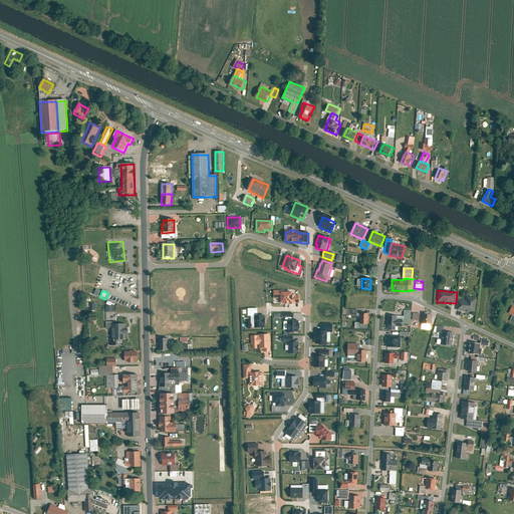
[(292,293),(281,293),(281,291),(274,291),(274,299),(280,299),(280,303),(284,303),(285,305),(296,304),(296,303),(299,303),(299,295),(295,296),(295,295),(292,295),(292,293)]
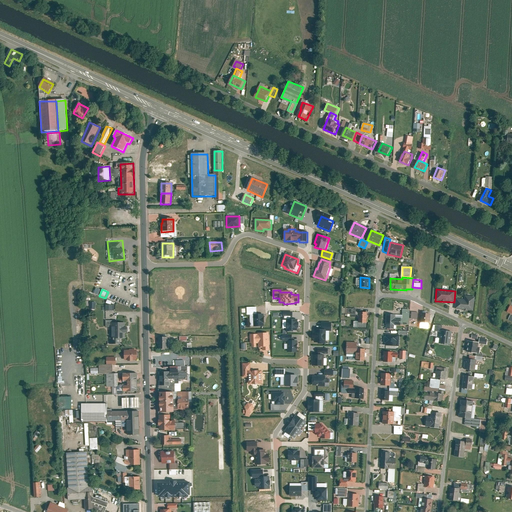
[(456,299),(455,309),(473,312),(475,297),(465,296),(464,300),(456,299)]
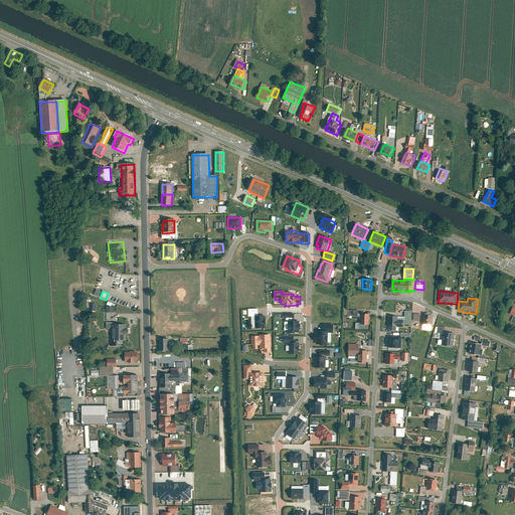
[(403,327),(411,327),(412,312),(405,312),(405,321),(403,321),(403,327)]
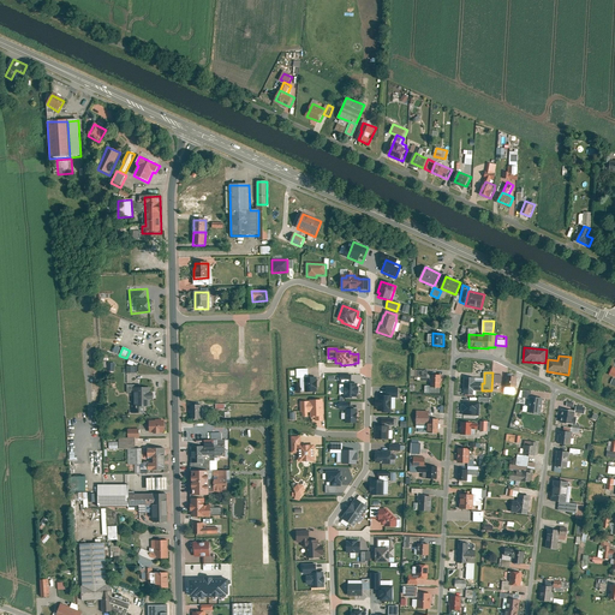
[(441,376),(431,375),(430,394),(441,395),(441,376)]
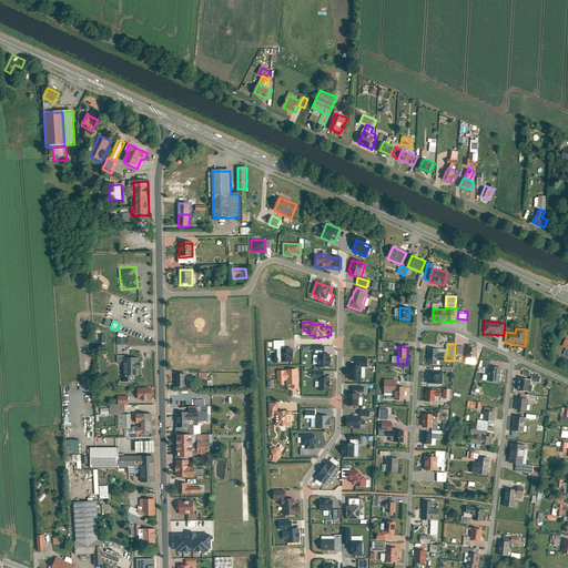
[(476,359),(477,350),(468,348),(467,359),(476,359)]
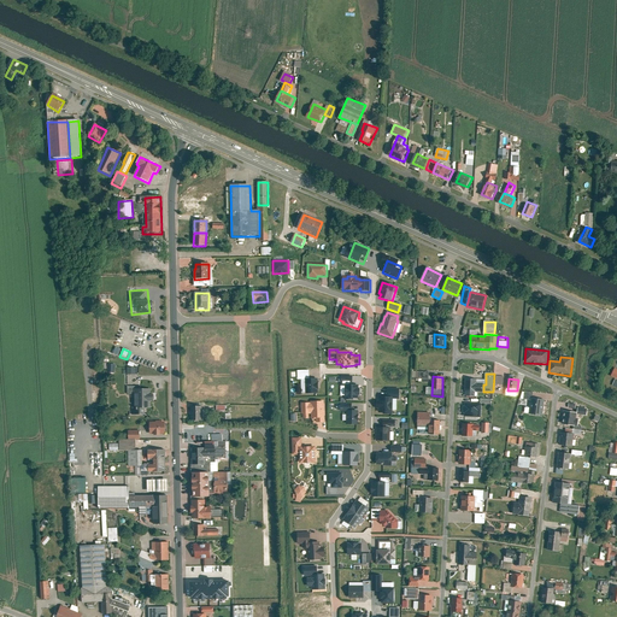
[(306,394),(318,394),(317,380),(305,380),(306,394)]
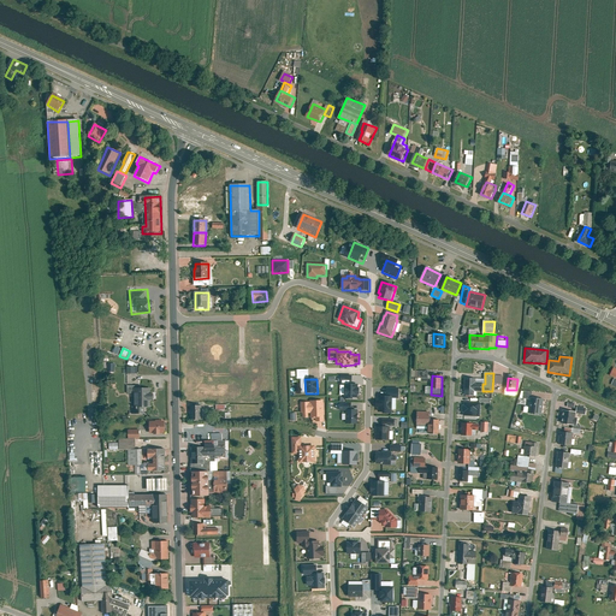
[(465,379),(465,391),(466,391),(465,396),(474,396),(474,391),(483,392),(483,384),(475,383),(475,379),(465,379)]
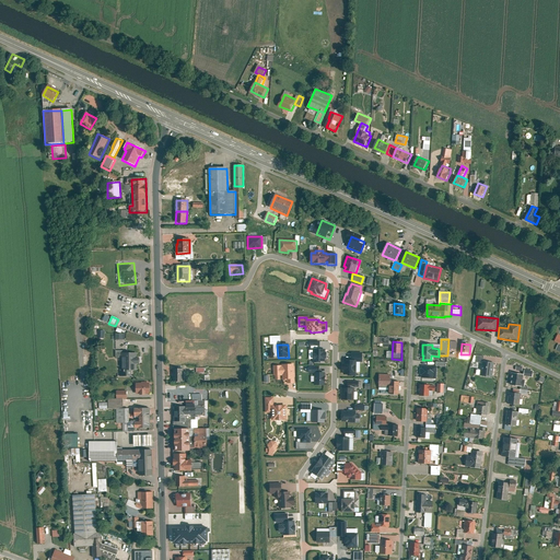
[(116,358),(121,358),(123,359),(125,359),(126,369),(119,369),(119,377),(131,376),(131,371),(137,371),(137,364),(139,364),(139,359),(137,359),(137,353),(128,354),(128,350),(116,351),(116,358)]
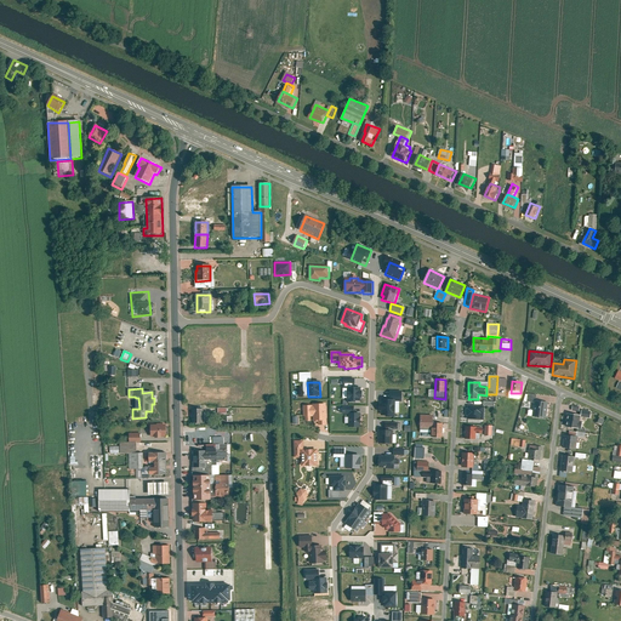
[(347,402),(360,403),(360,388),(348,388),(347,402)]
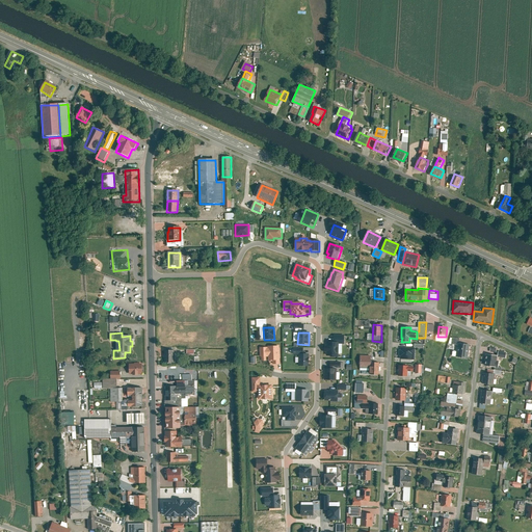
[(330,358),(339,358),(339,344),(344,344),(344,336),(334,336),(334,343),(326,343),(326,356),(330,356),(330,358)]
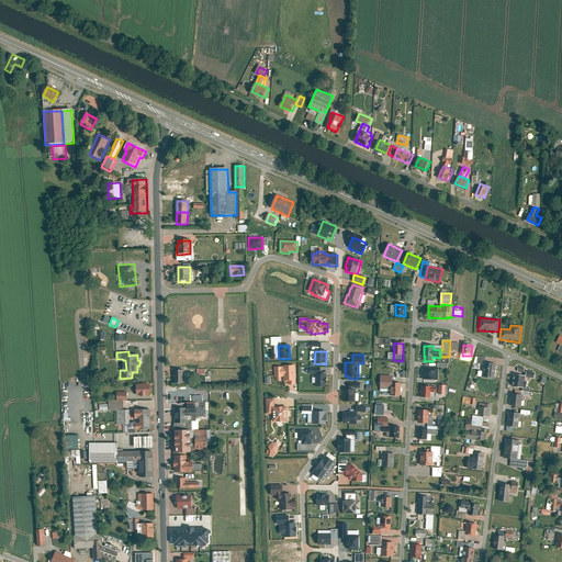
[(478,364),(483,364),(482,378),(494,380),(496,364),(485,363),(486,358),(478,357),(478,364)]
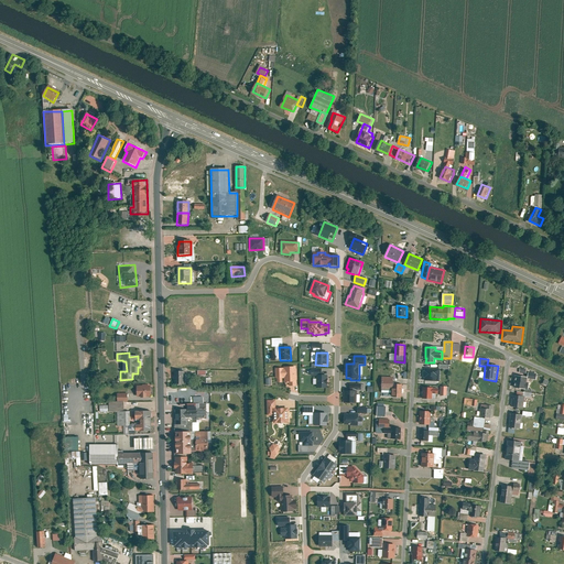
[(275,379),(278,379),(278,383),(283,383),(283,379),(284,379),(285,383),(289,383),(290,387),(296,387),(295,368),(284,368),(284,369),(275,369),(275,379)]
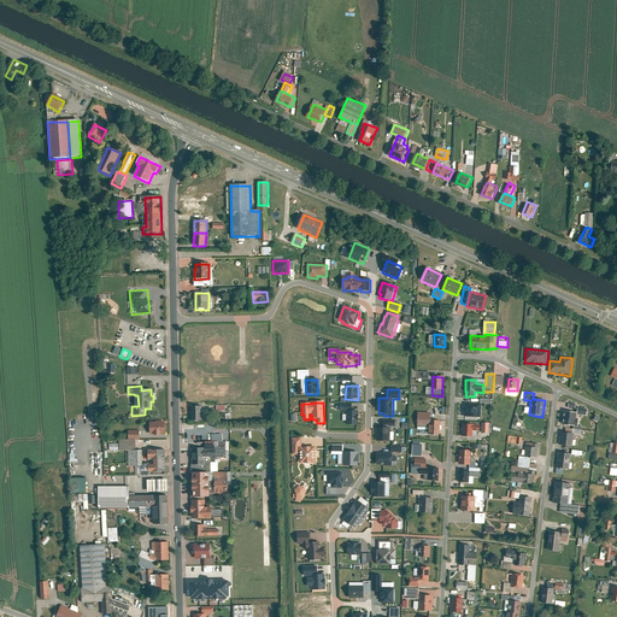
[(464,417),(481,418),(482,404),(465,404),(464,417)]
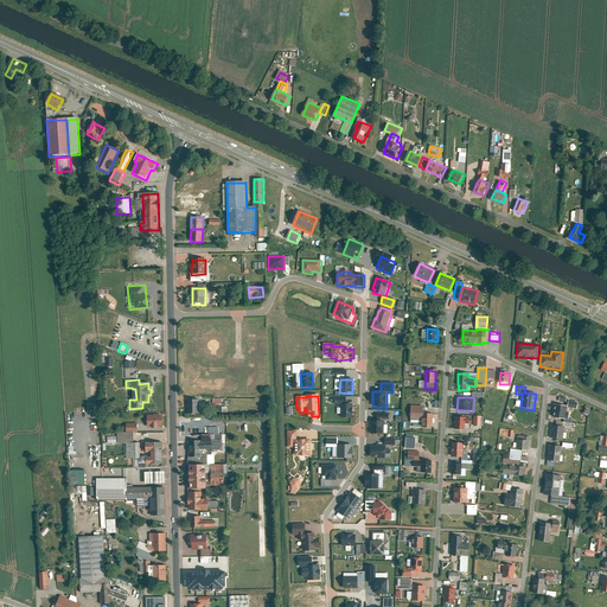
[(187,401),(187,416),(199,415),(199,401),(187,401)]
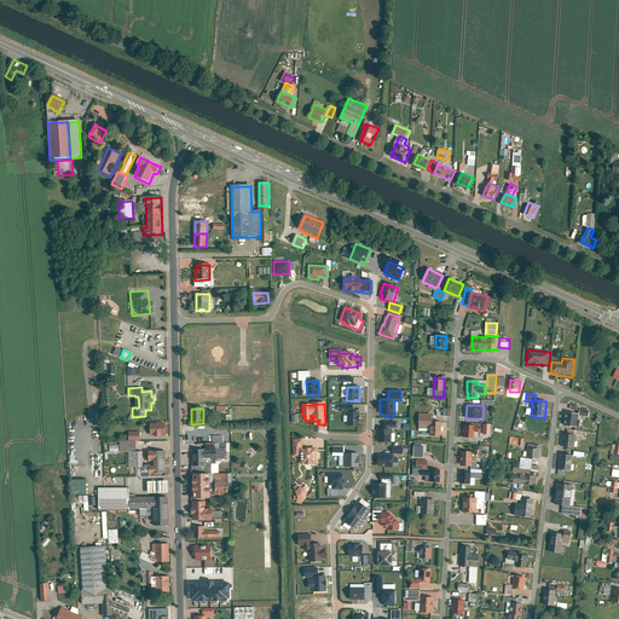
[(348,427),(358,427),(358,414),(348,414),(348,427)]
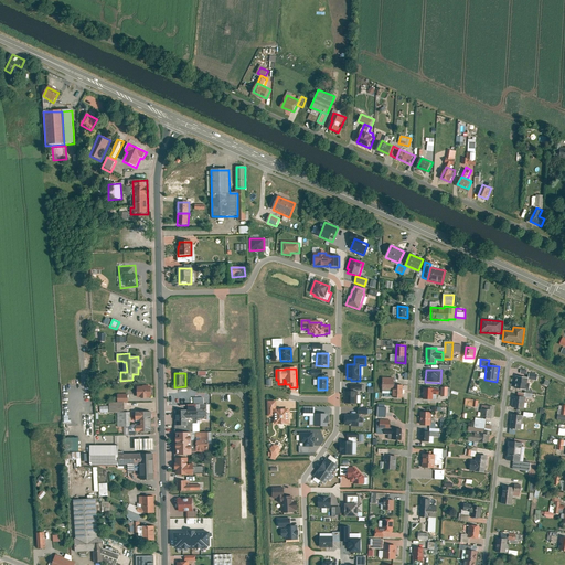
[(516,377),(514,388),(526,391),(529,379),(516,377)]
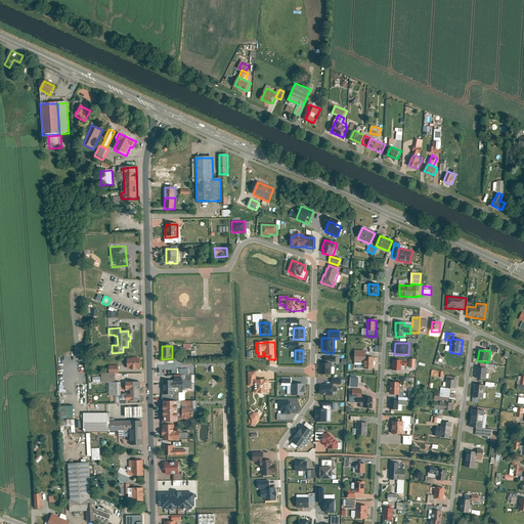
[(365,351),(355,351),(354,361),(364,362),(365,351)]
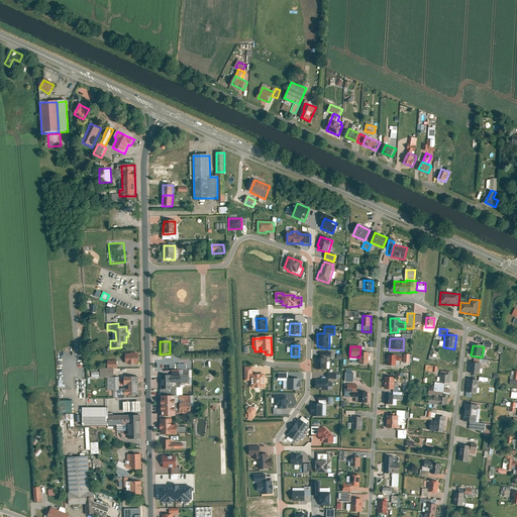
[(359,365),(368,365),(369,353),(360,352),(359,365)]
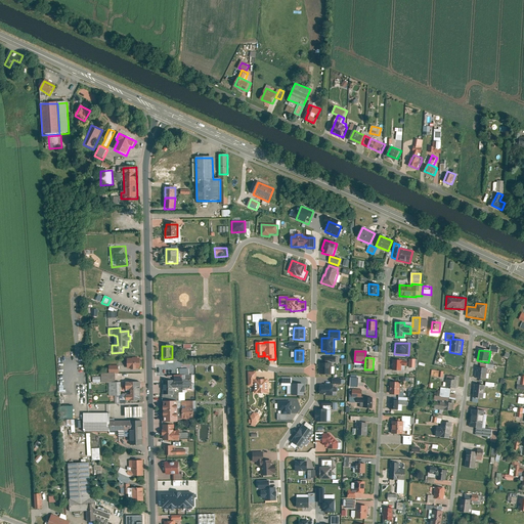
[(140,368),(140,359),(127,359),(127,369),(131,369),(131,370),(136,370),(136,368),(140,368)]
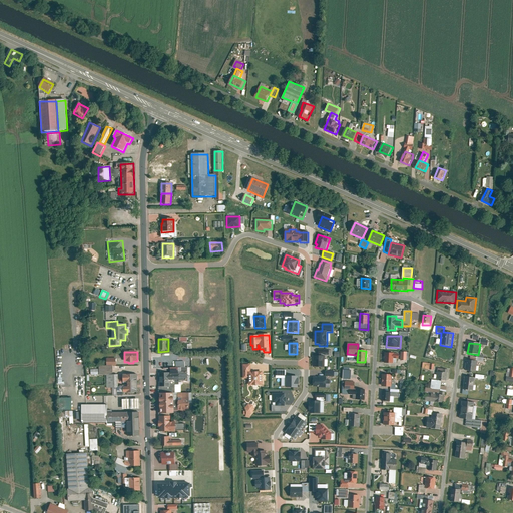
[(385,353),(384,363),(393,364),(394,359),(399,359),(399,354),(385,353)]
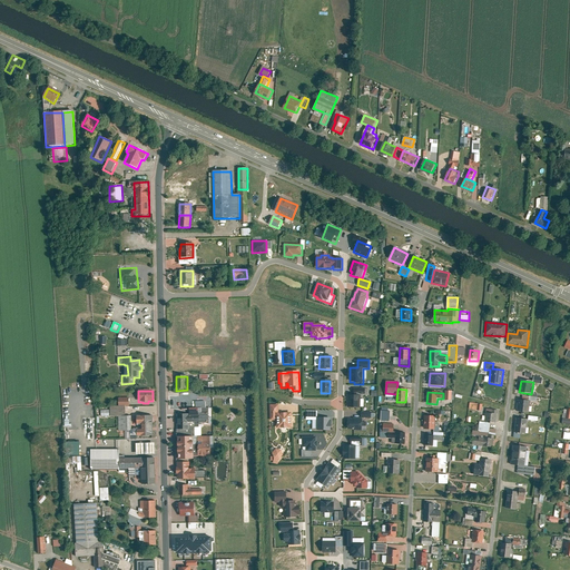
[(361,409),(361,395),(347,395),(347,409),(361,409)]
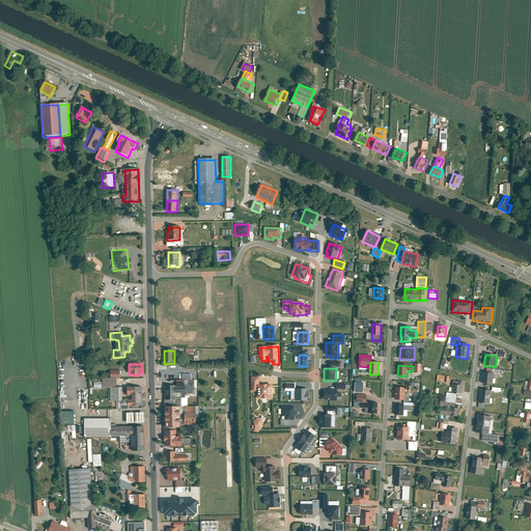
[(482,372),(481,384),(493,385),(495,374),(482,372)]
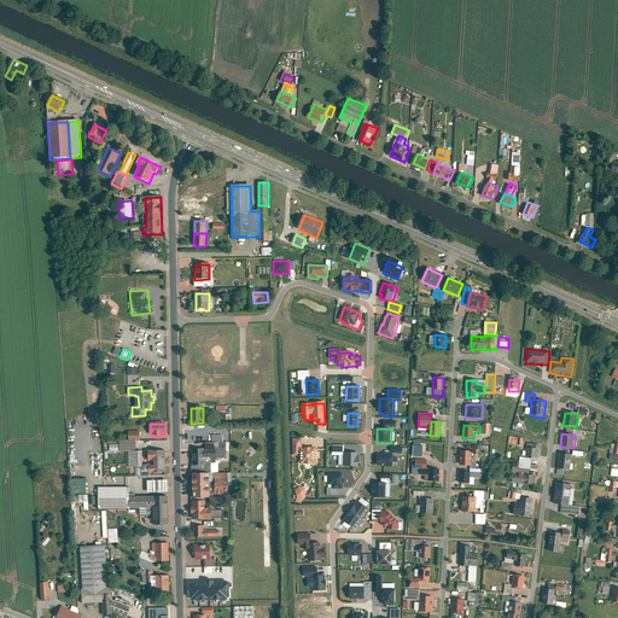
[(135,441),(120,442),(120,453),(136,452),(135,441)]
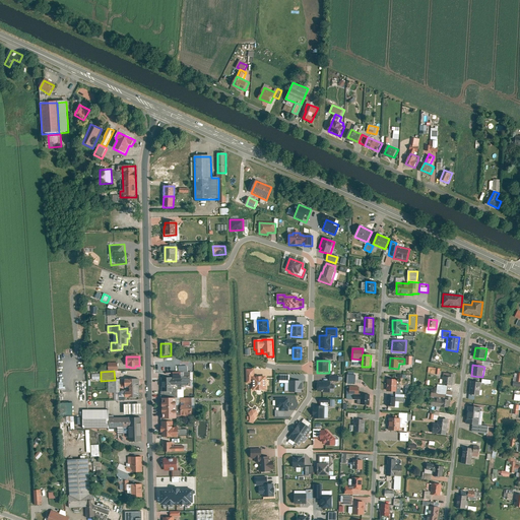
[(288,376),(279,376),(279,384),(288,384),(288,376)]
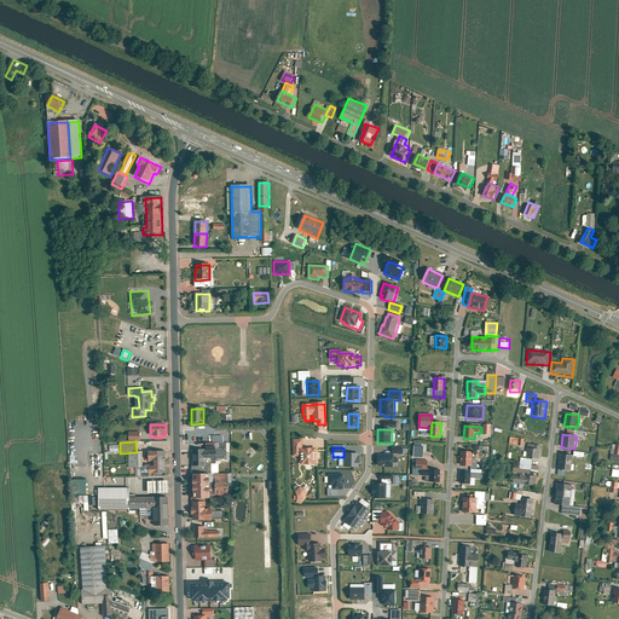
[(539,451),(527,449),(526,458),(538,460),(539,451)]
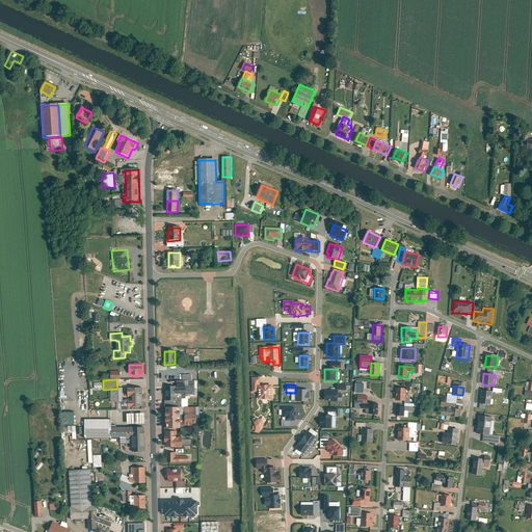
[(176,388),(176,387),(165,388),(165,401),(177,401),(177,395),(186,395),(186,388),(176,388)]
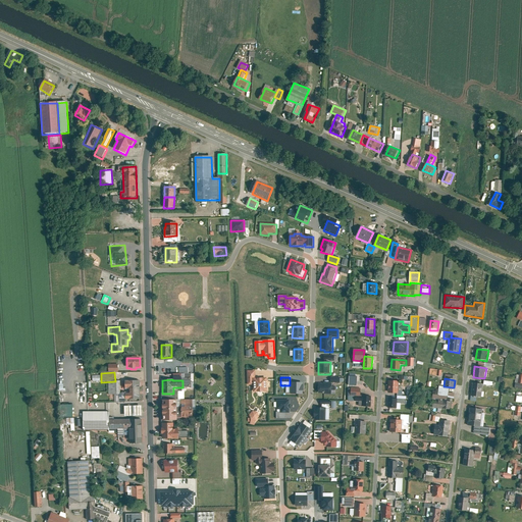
[(191,379),(183,379),(183,388),(191,387),(191,379)]
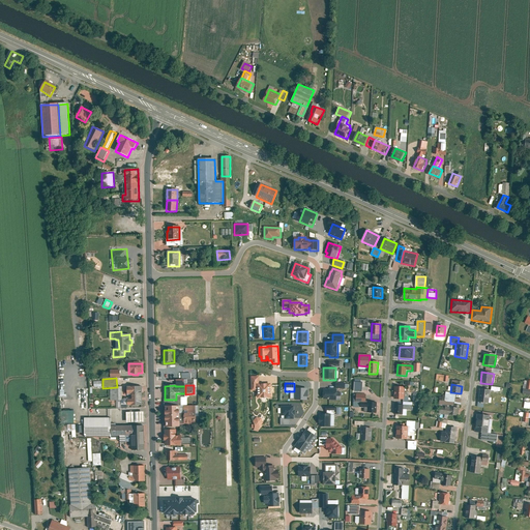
[(256,401),(270,401),(270,386),(256,386),(256,401)]
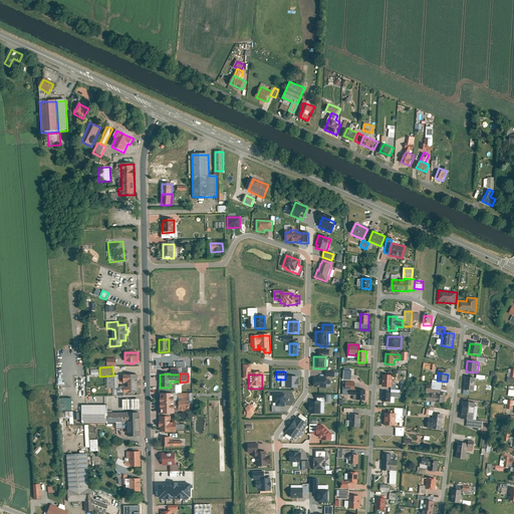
[(107,389),(118,389),(118,375),(106,376),(107,389)]
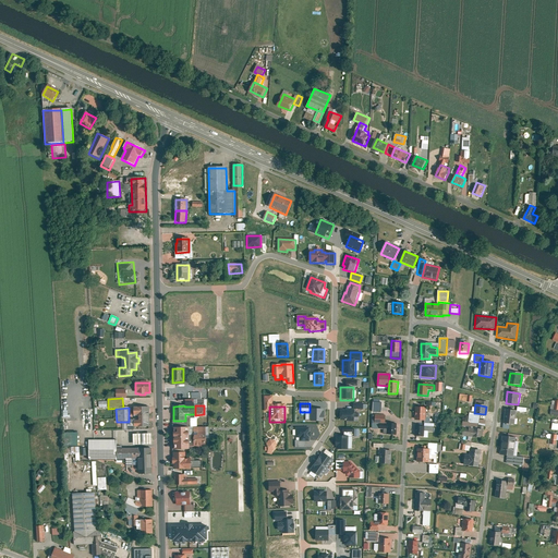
[(138,416),(140,421),(130,421),(130,427),(149,427),(149,408),(134,408),(134,416),(138,416)]
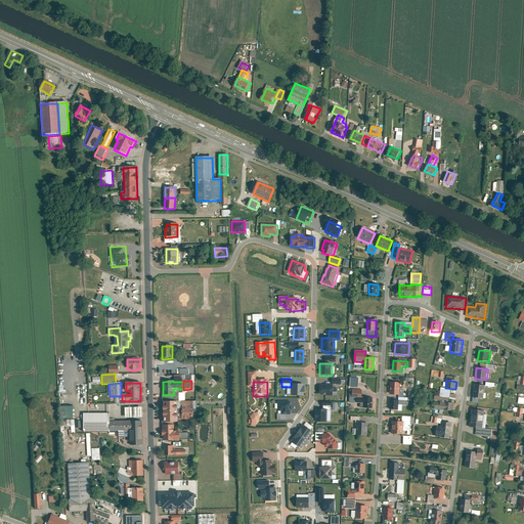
[(404,388),(400,388),(400,383),(390,383),(390,395),(399,395),(398,397),(404,398),(404,388)]
